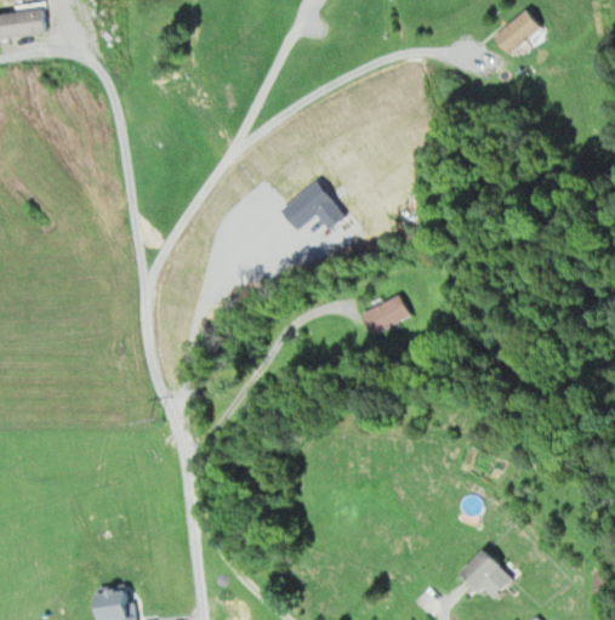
[(541,28),(528,9),(490,35),(505,55),(541,28)]
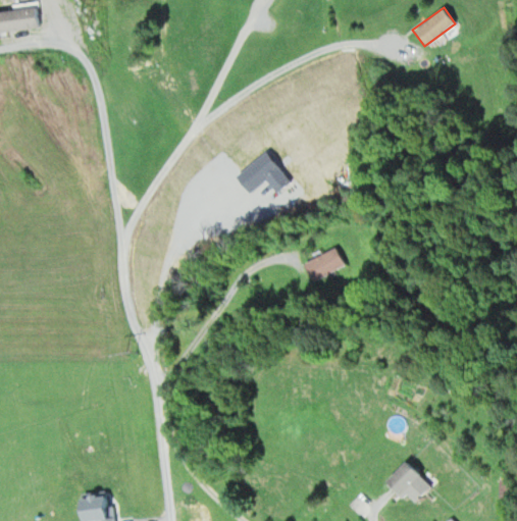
[(0,32),(36,29),(34,9),(0,12),(0,32)]
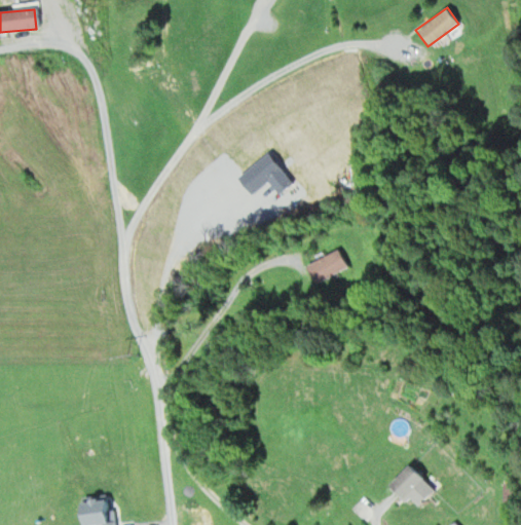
[(311,284),(347,268),(339,251),(303,266),(311,284)]
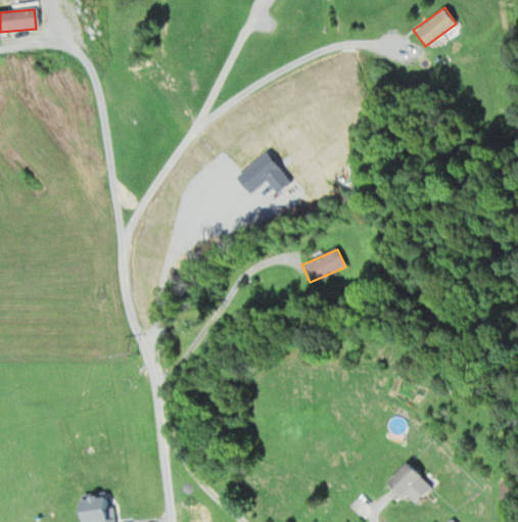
[(412,506),(431,485),(407,463),(387,483),(412,506)]
